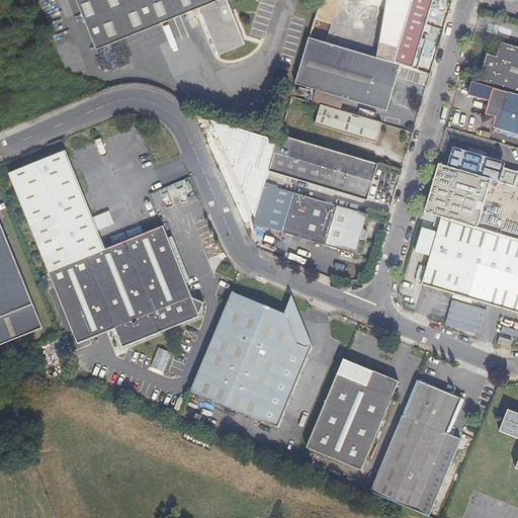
[(75,0),(96,51),(197,10),(218,59),(249,46),(230,0),(75,0)]
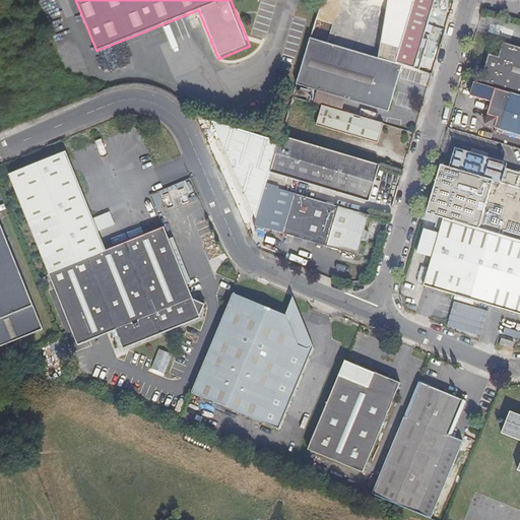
[(410,0),(397,51),(416,57),(433,0),(410,0)]
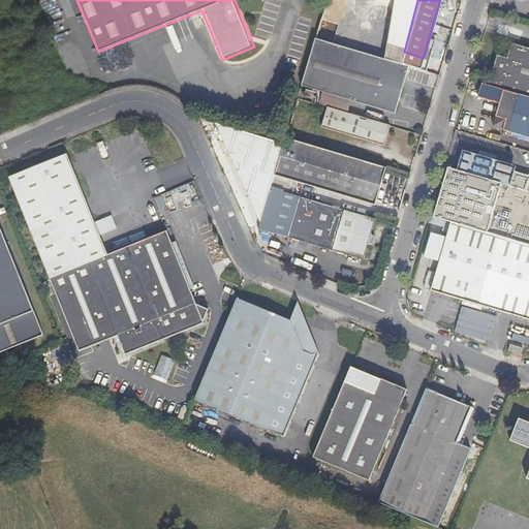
[(528,0),(508,0),(507,5),(525,9),(526,5),(528,5),(528,0)]
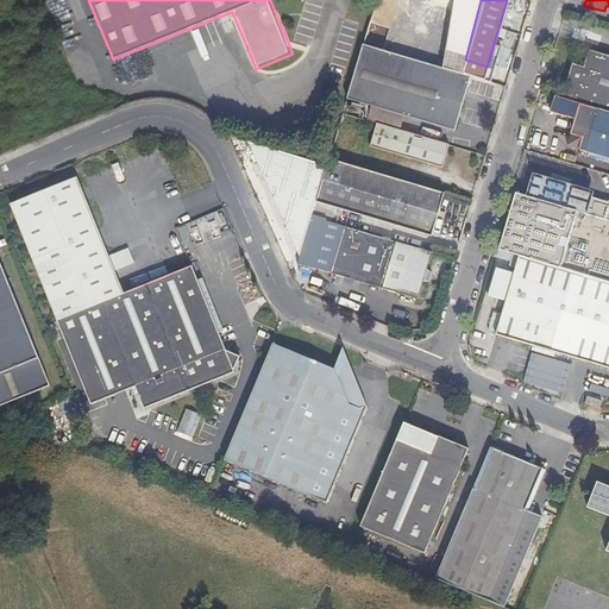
[(377,29),(383,4),(374,1),(366,26),(377,29)]
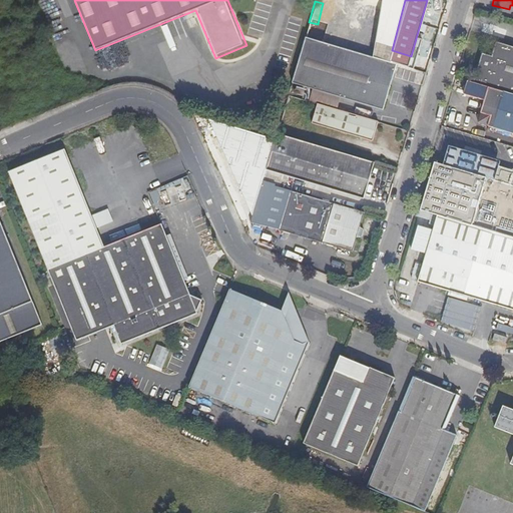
[(318,44),(324,25),(318,24),(309,22),(303,40),(318,44)]
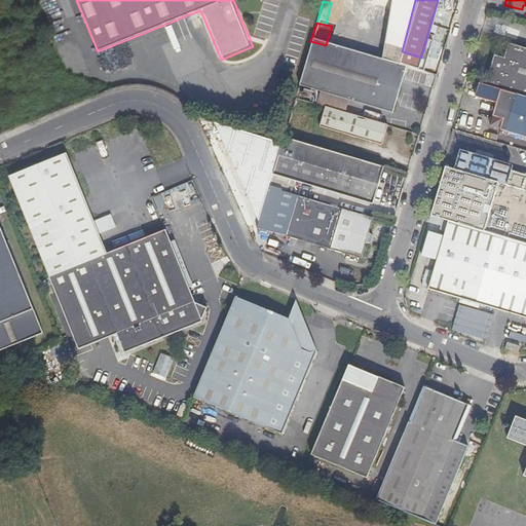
[(390,118),(405,69),(397,66),(381,62),(326,45),(310,41),(296,90),(390,118)]
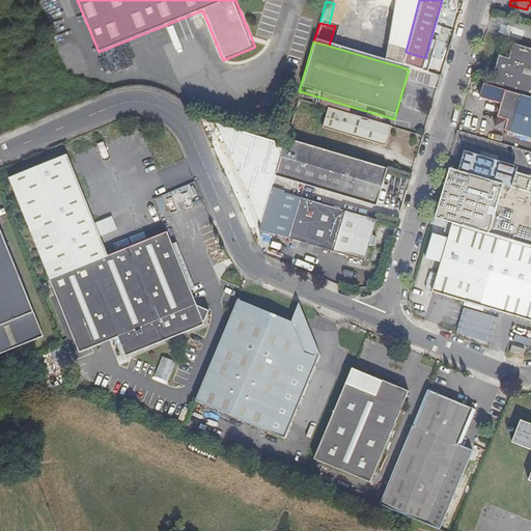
[(530,103),(530,56),(509,51),(505,64),(494,61),(485,89),(502,94),(530,103)]
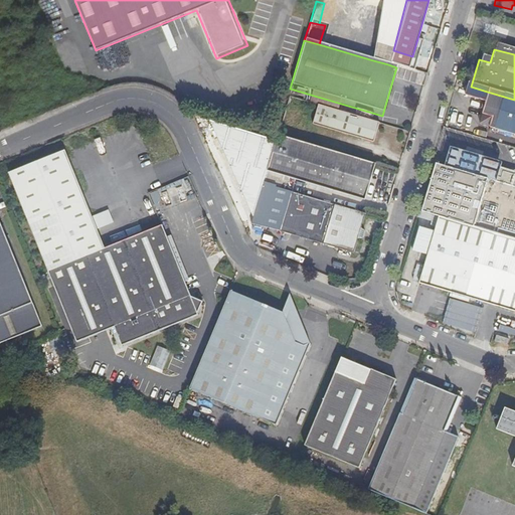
[(412,56),(393,50),(388,64),(396,67),(408,70),(412,56)]
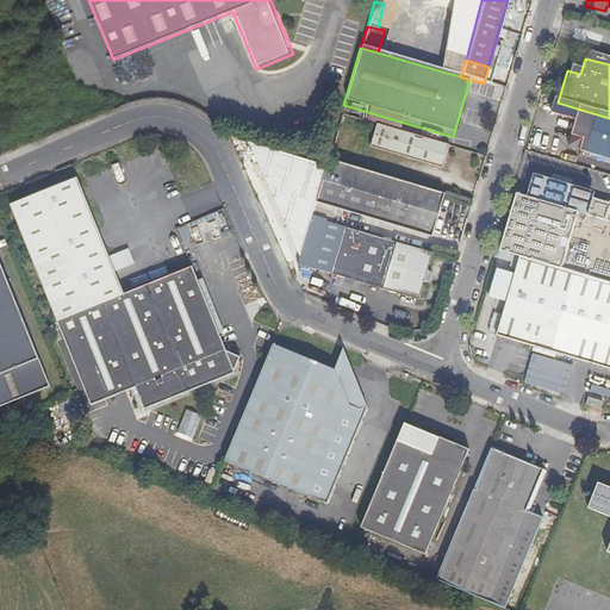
[(609,165),(609,118),(577,109),(565,151),(609,165)]
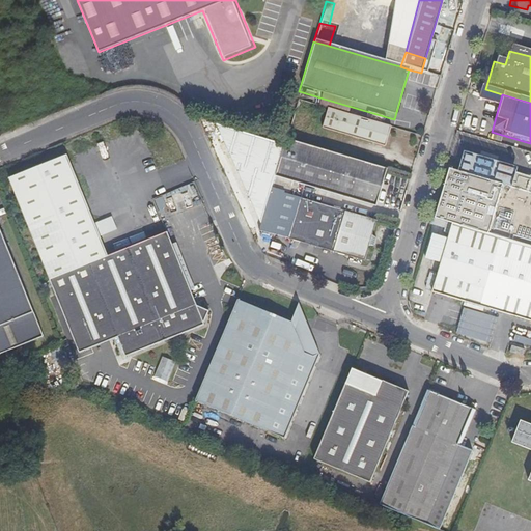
[(390,132),(326,113),(320,133),(384,151),(390,132)]
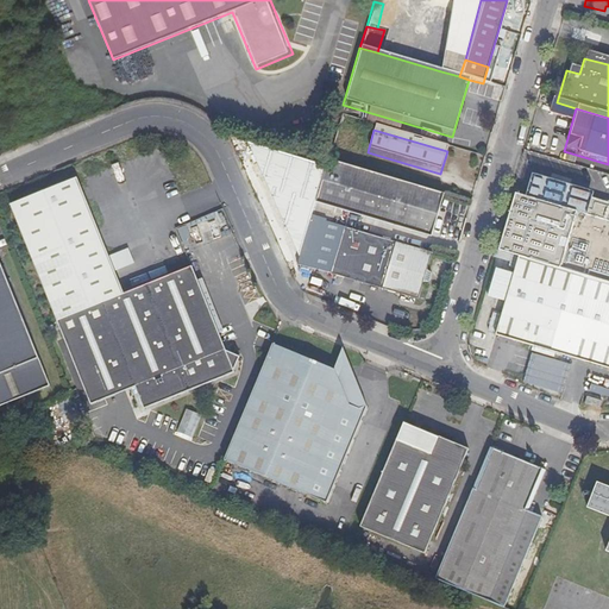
[(443,198),(326,163),(314,202),(432,238),(443,198)]
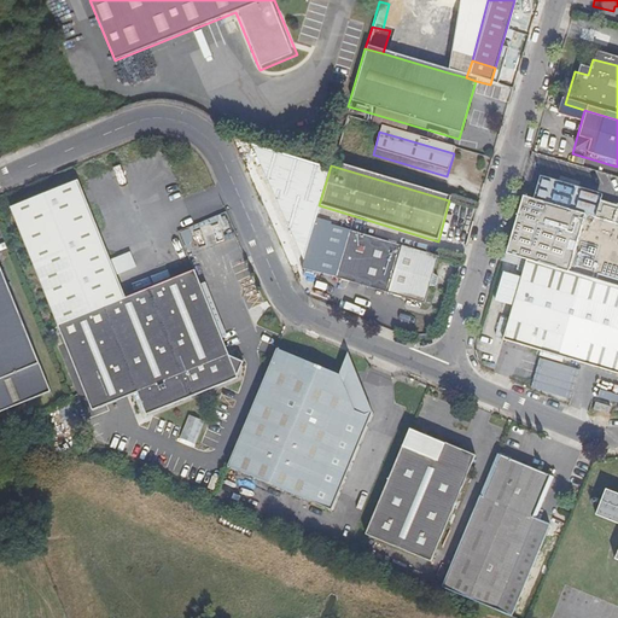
[(278,179),(274,193),(299,200),(303,185),(278,179)]
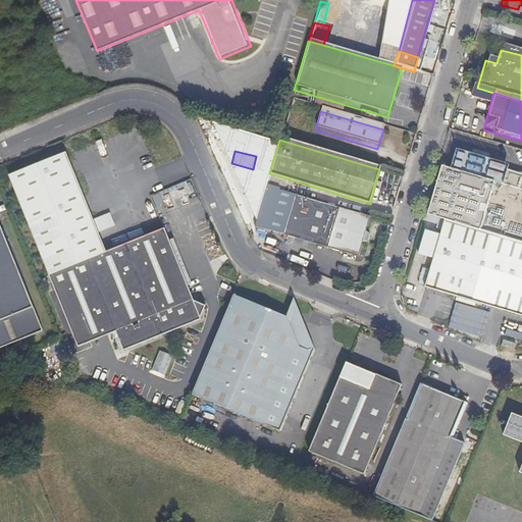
[(200,318),(162,227),(105,251),(63,152),(7,175),(79,345),(114,330),(122,349),(200,318)]
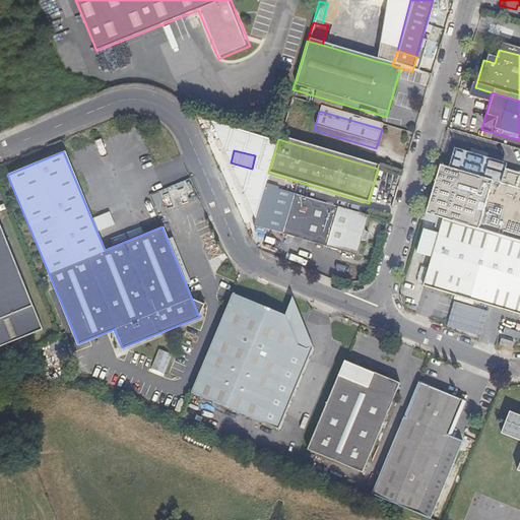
[(519,244),(519,190),(519,185),(519,176),(506,172),(502,185),(439,167),(424,215),(436,219),(519,244)]
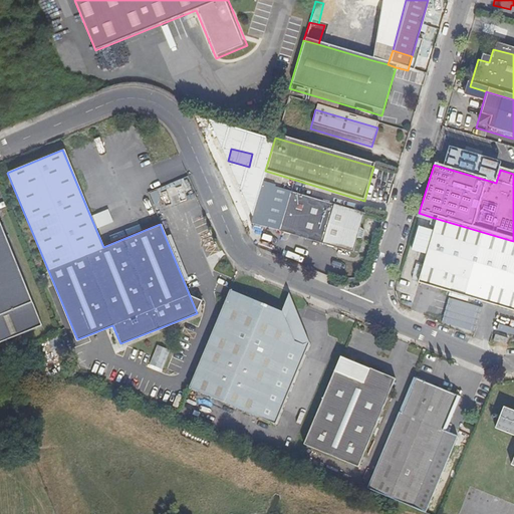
[(245,172),(242,185),(260,189),(263,177),(245,172)]
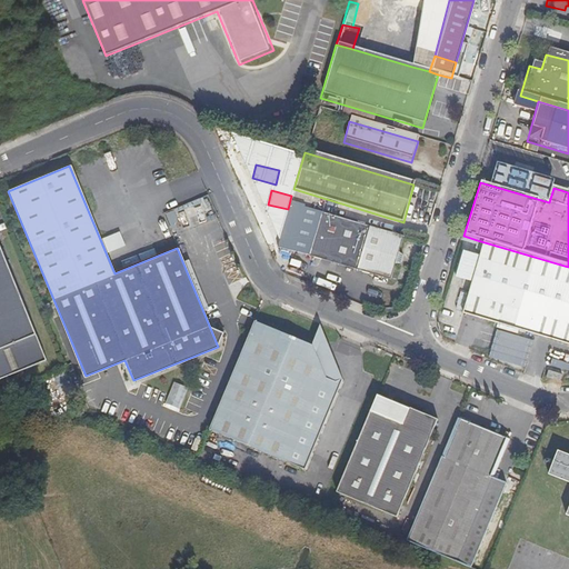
[(390,281),(403,237),(303,208),(298,225),(316,229),(309,256),(390,281)]
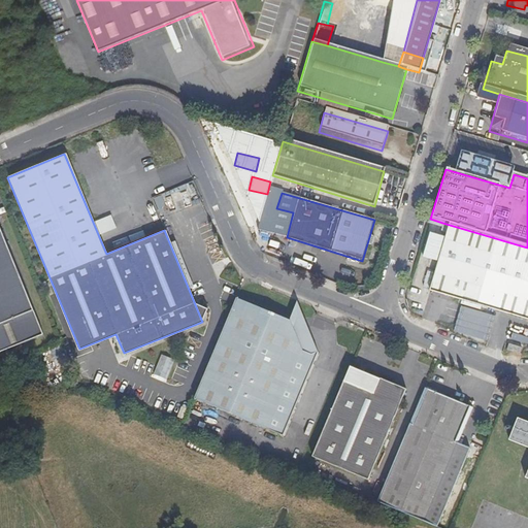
[(527,248),(442,223),(439,235),(446,237),(429,293),(527,321),(527,248)]
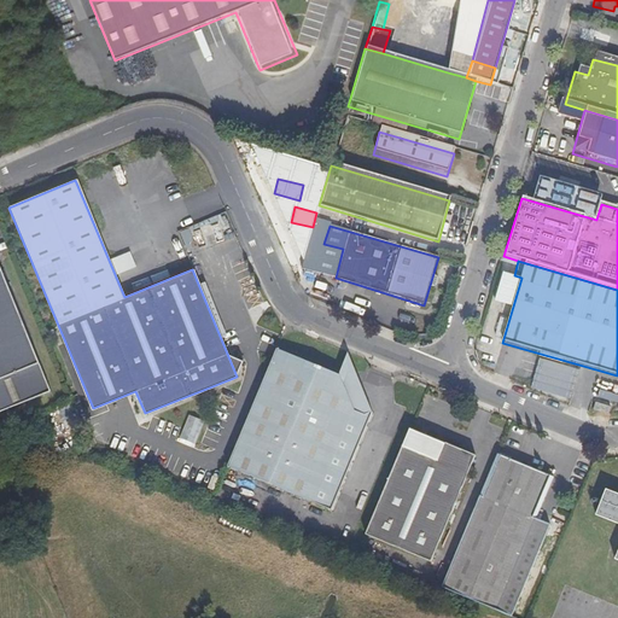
[(0,409),(52,389),(0,262),(0,409)]
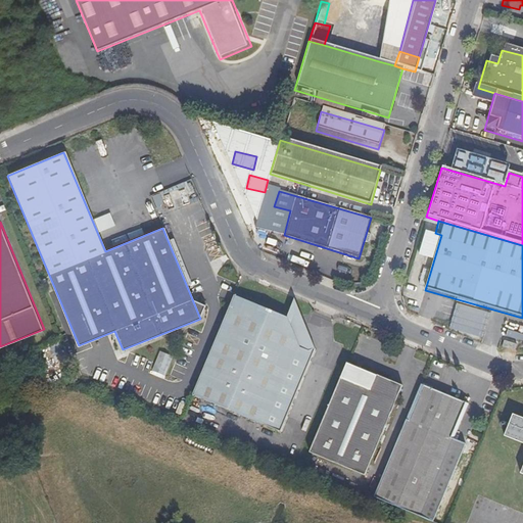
[(421,245),(434,250),(439,237),(426,232),(421,245)]
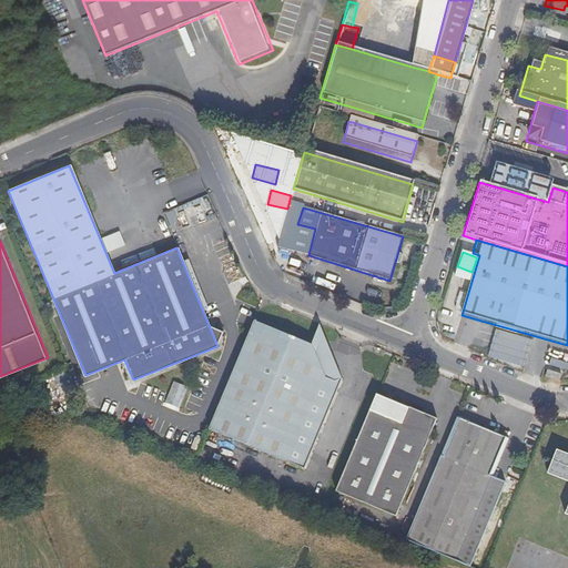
[(303,467),(338,385),(330,382),(325,377),(318,366),(323,362),(325,359),(325,356),(324,355),(322,354),(318,354),(312,357),(307,350),(251,326),(209,427),(303,467)]
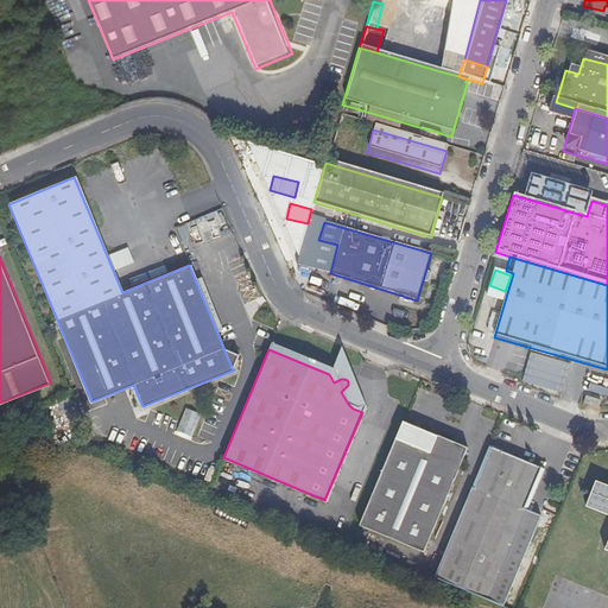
[(366,405),(337,352),(329,374),(334,382),(341,379),(344,379),(347,380),(348,381),(348,385),(346,387),(341,392),(348,404),(353,409),(362,412),(366,405)]
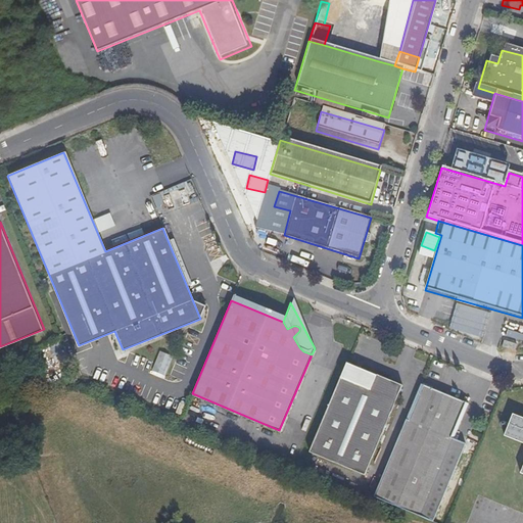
[(458,302),(450,329),(483,338),(490,312),(458,302)]
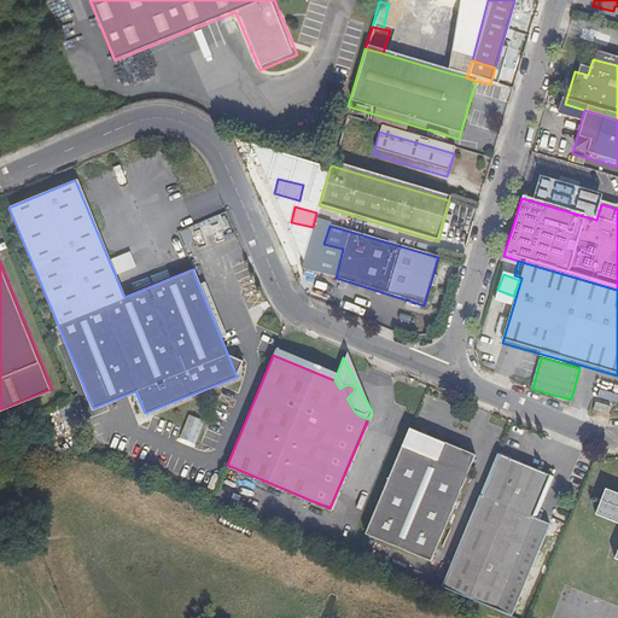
[(181,439),(198,443),(203,419),(187,415),(181,439)]
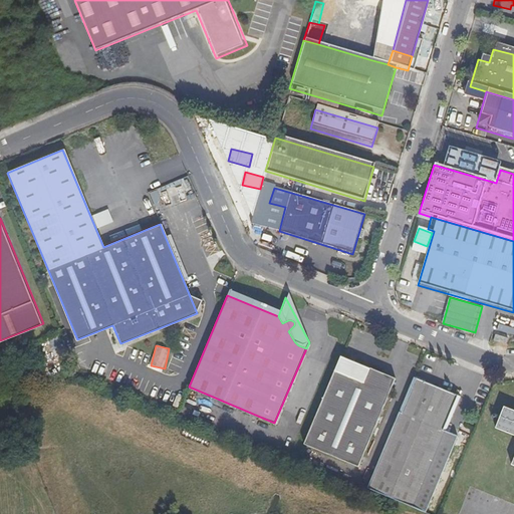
[(354,467),(393,378),(339,355),(302,445),(354,467)]
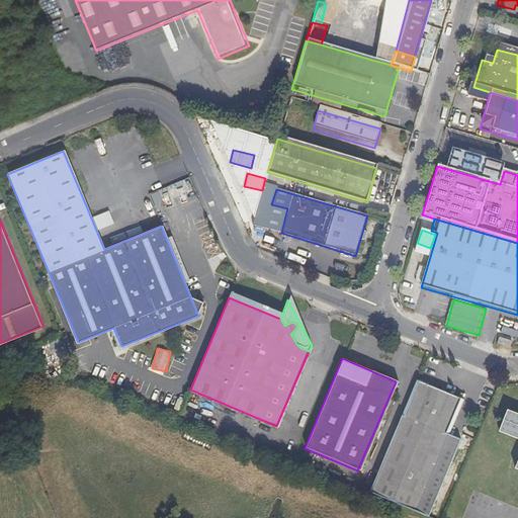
[(372,494),(434,516),(462,438),(452,435),(465,398),(415,379),(372,494)]
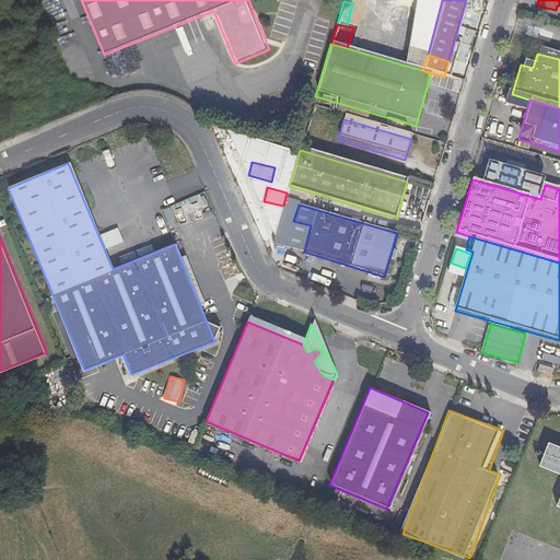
[(559,509),(559,450),(549,445),(540,468),(559,476),(559,500),(557,508),(559,509)]
